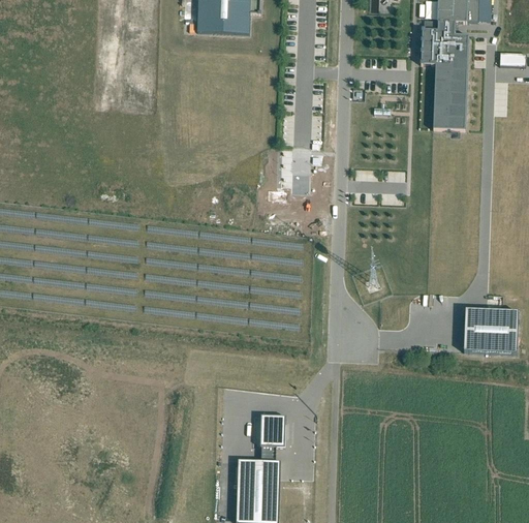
[(198,0),(197,32),(250,34),(251,0),(198,0)]
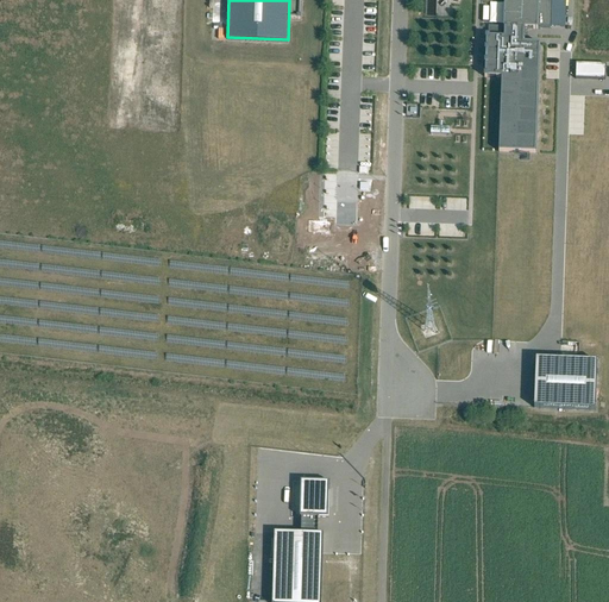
[(509,0),(509,19),(554,19),(554,0),(509,0)]
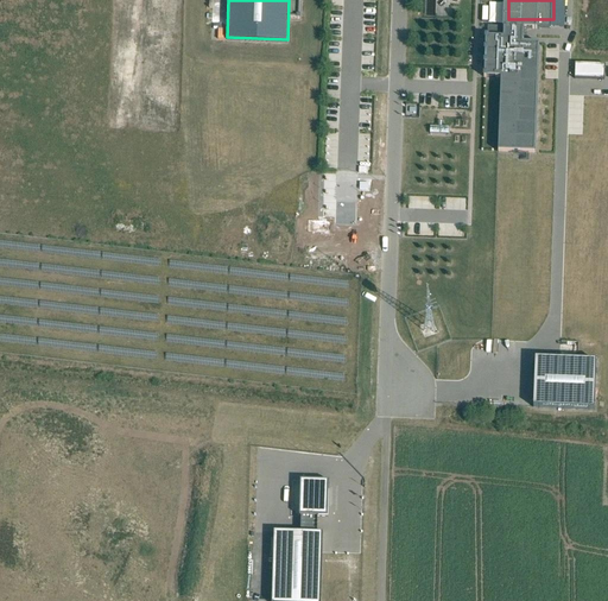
[(575,58),(575,71),(603,71),(603,58),(575,58)]
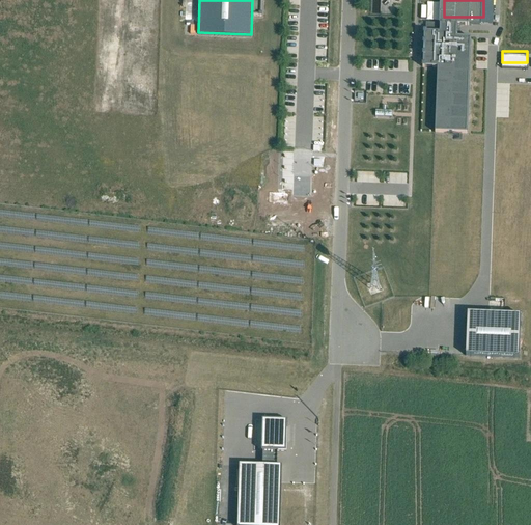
[(521,315),(467,313),(466,356),(520,358),(521,315)]
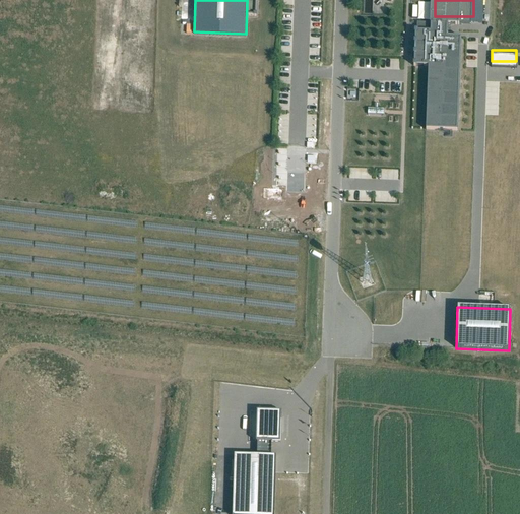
[(256,407),(256,437),(280,437),(280,407),(256,407)]
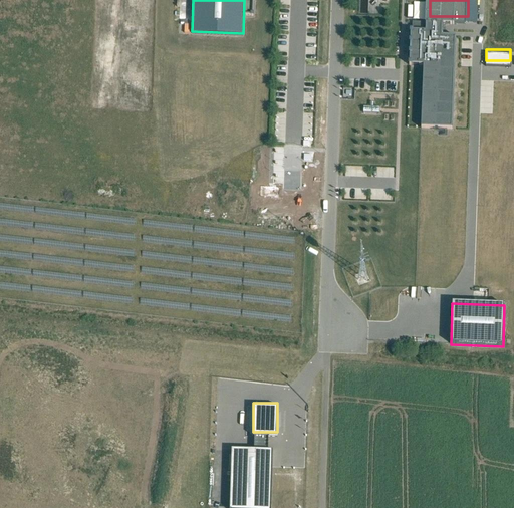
[(230,446),(230,507),(271,507),(271,446),(230,446)]
